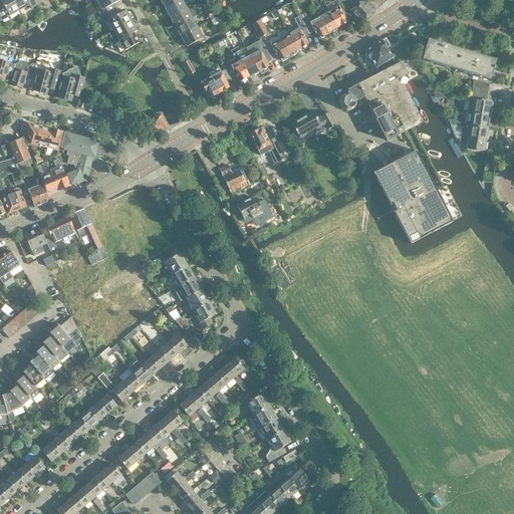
[(0,20),(0,21),(19,10),(13,0),(0,0),(2,4),(0,5),(0,20)]
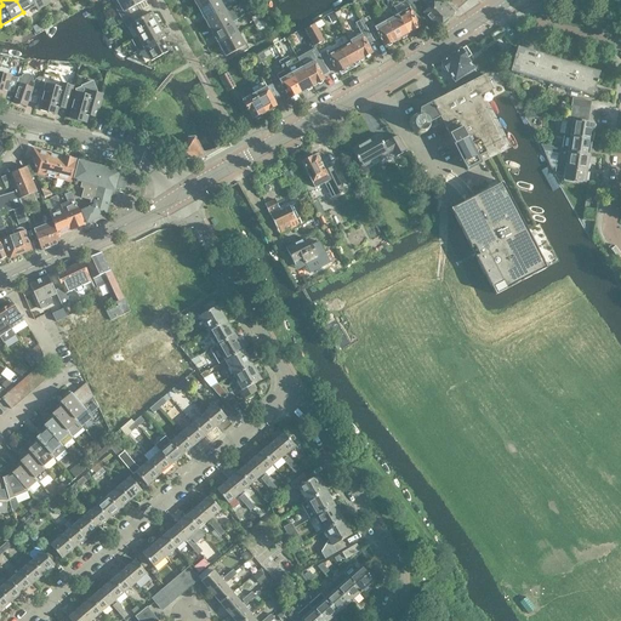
[(16,0),(23,12),(35,5),(38,10),(44,5),(40,0),(16,0)]
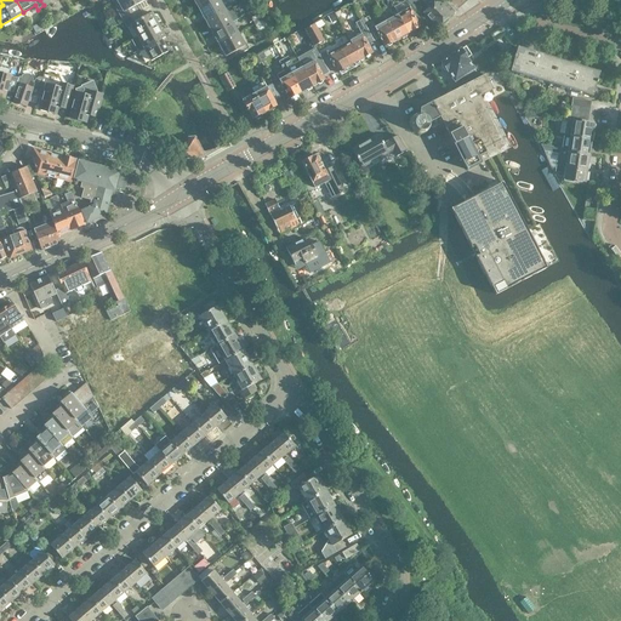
[(143,0),(115,0),(113,1),(123,21),(138,12),(135,6),(144,0),(143,0)]
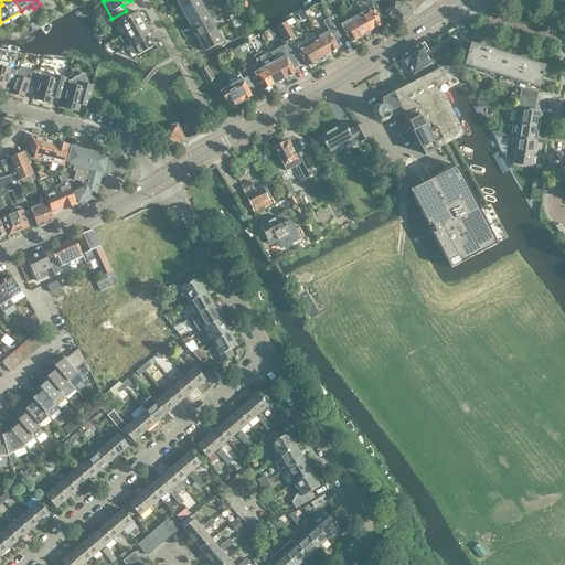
[(176,0),(182,9),(198,0),(176,0)]
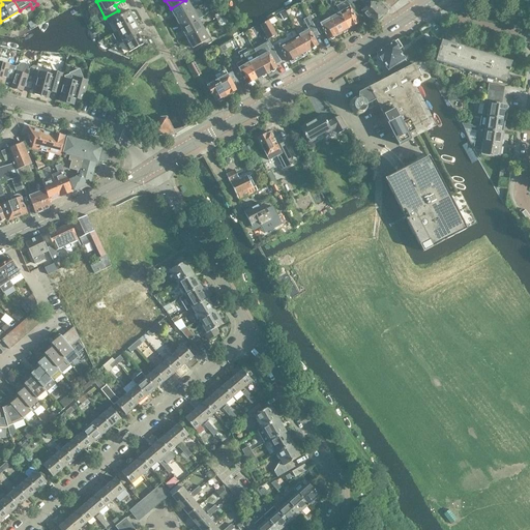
[(186,0),(185,0),(171,8),(176,19),(193,9),(186,0)]
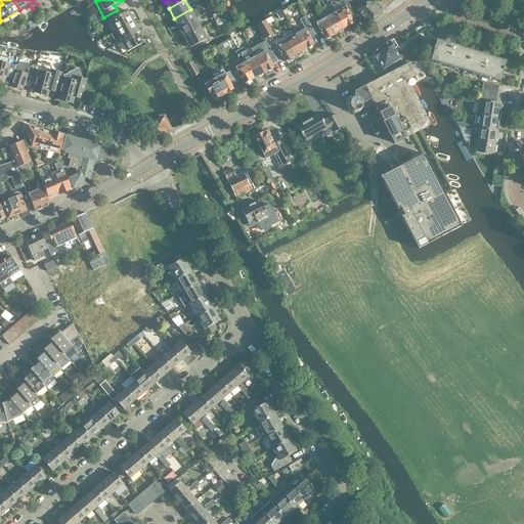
[(373,0),(357,0),(357,1),(362,7),(357,11),(369,24),(383,10),(373,0)]
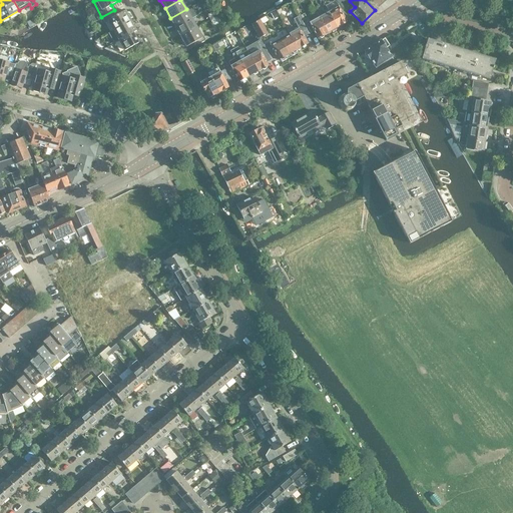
[(339,7),(329,12),(337,28),(347,23),(339,7)]
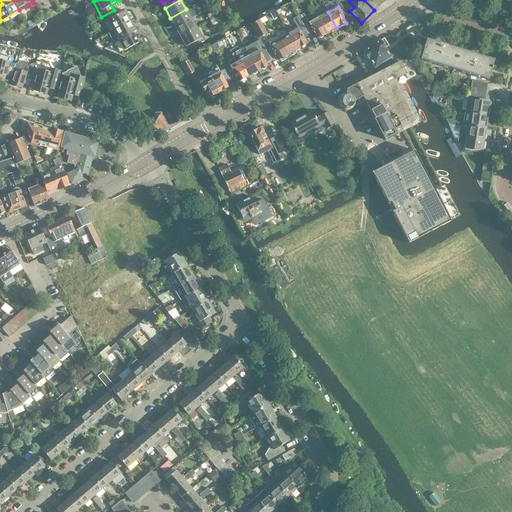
[(186,9),(170,18),(175,27),(191,18),(186,9)]
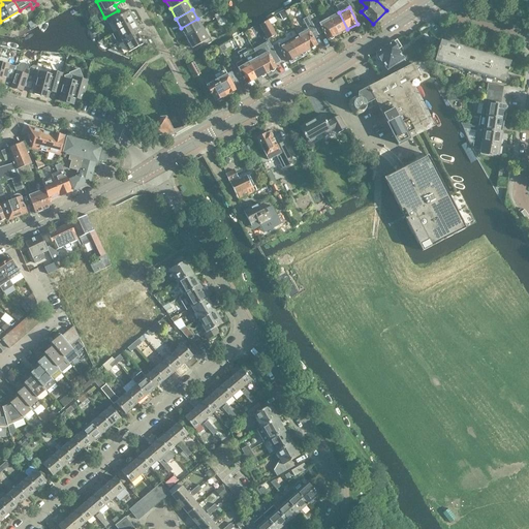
[(118,10),(104,18),(107,23),(112,21),(117,31),(134,21),(129,10),(120,16),(118,10)]
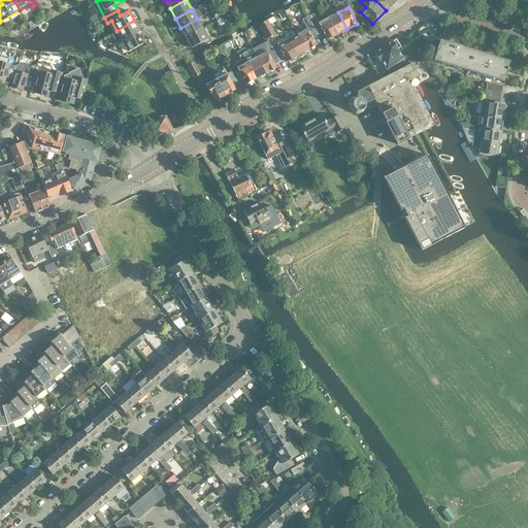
[(284,11),(278,13),(282,20),(288,17),(284,11)]
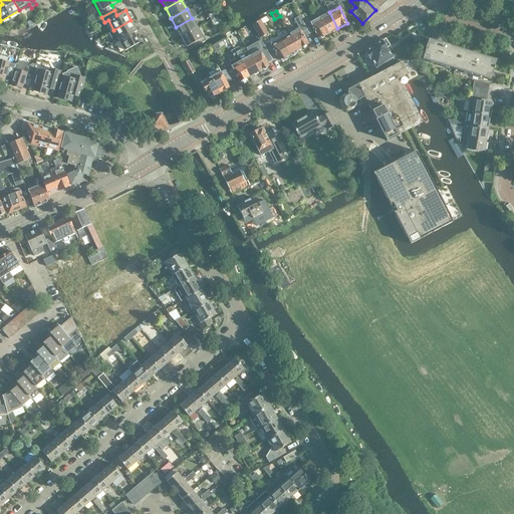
[(320,17),(319,18),(328,33),(337,28),(329,12),(320,17)]
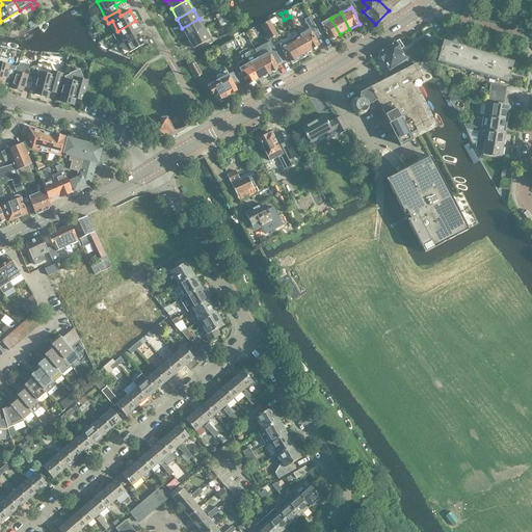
[(319,19),(313,22),(320,35),(325,32),(329,41),(340,34),(330,19),(331,18),(328,14),(324,16),(326,21),(321,24),(319,19)]
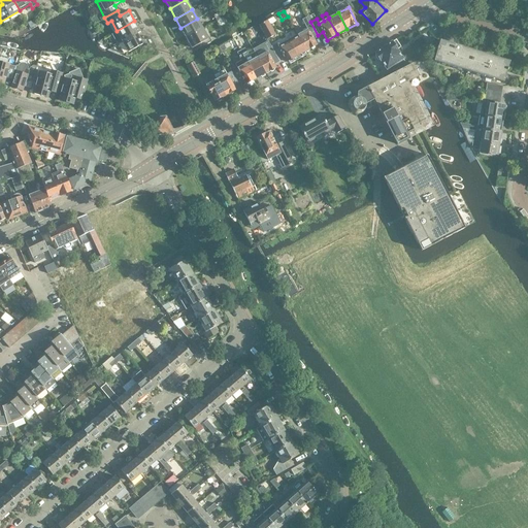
[(307,29),(298,35),(306,51),(317,45),(309,33),(315,31),(307,17),(302,20),(307,29)]
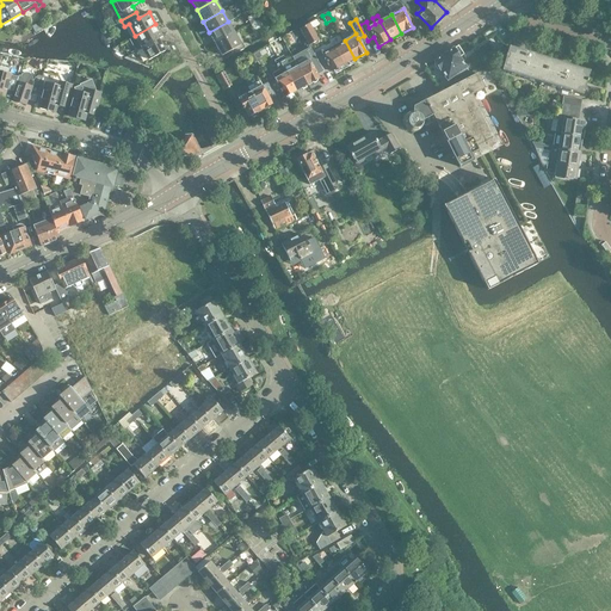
[(228,22),(209,32),(215,44),(234,34),(228,22)]
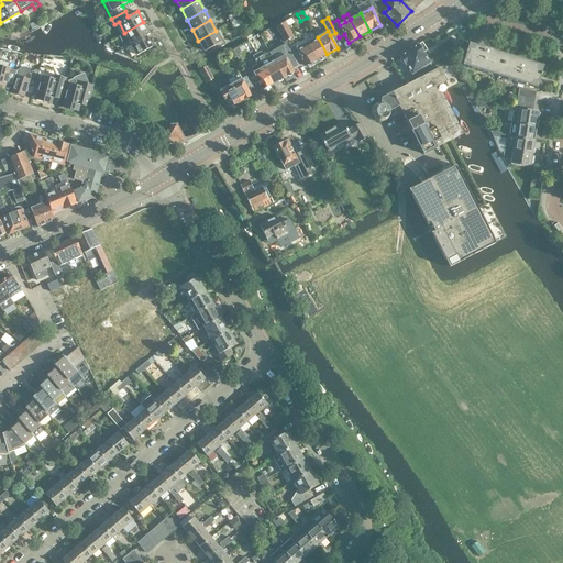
[(124,33),(118,36),(124,47),(131,44),(136,55),(152,47),(145,36),(150,34),(143,22),(124,33)]
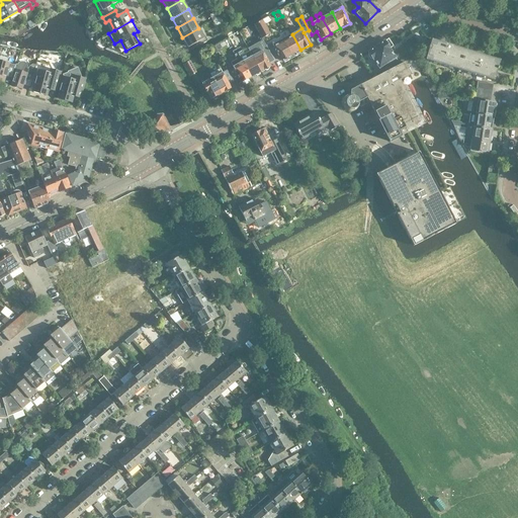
[(270,34),(262,20),(254,24),(262,38),(270,34)]
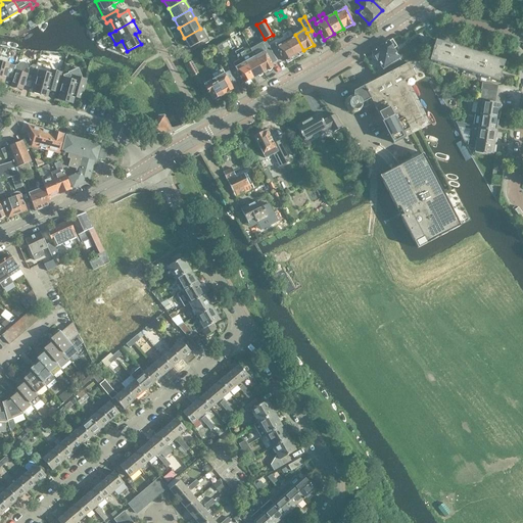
[(200,29),(184,38),(190,47),(206,39),(200,29)]
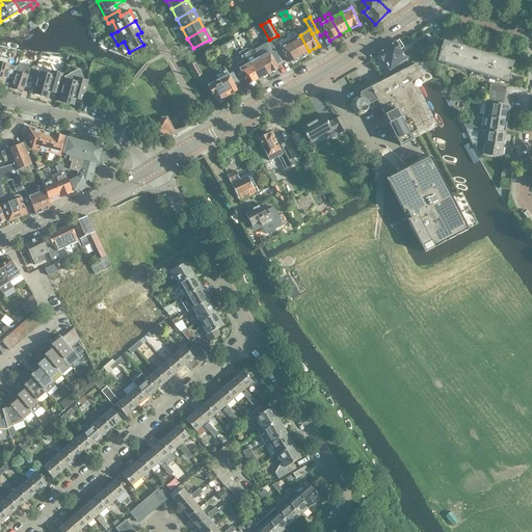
[(290,41),(299,57),(309,51),(300,35),(290,41)]
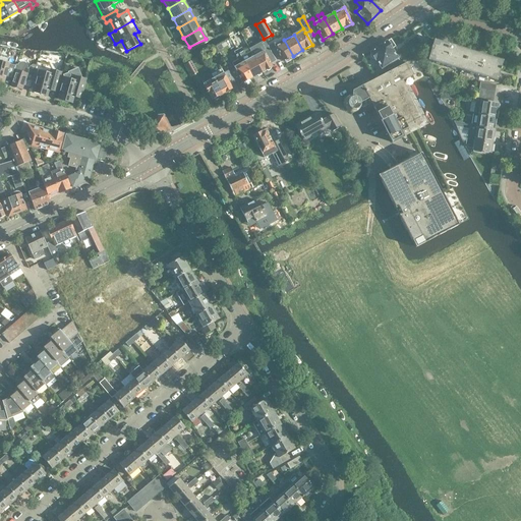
[(284,40),(274,45),(283,61),(293,56),(284,40)]
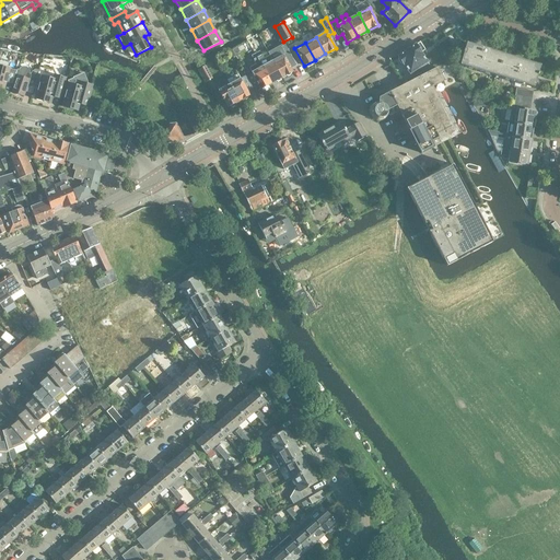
[(415,44),(397,57),(410,74),(411,73),(412,77),(430,68),(427,62),(428,61),(421,53),(424,50),(419,43),(416,45),(415,44)]
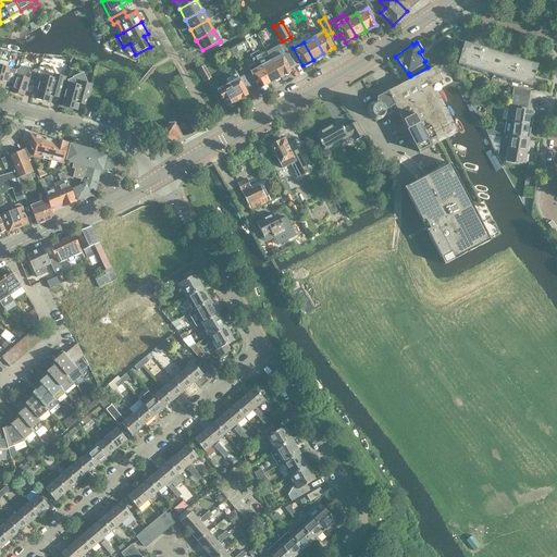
[(500,54),(463,42),(457,64),(494,76),(500,54)]
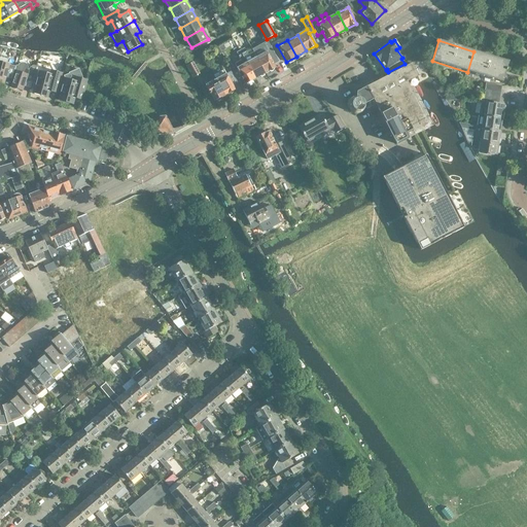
[(267,42),(252,49),(256,57),(266,73),(275,68),(273,64),(278,62),(267,42)]
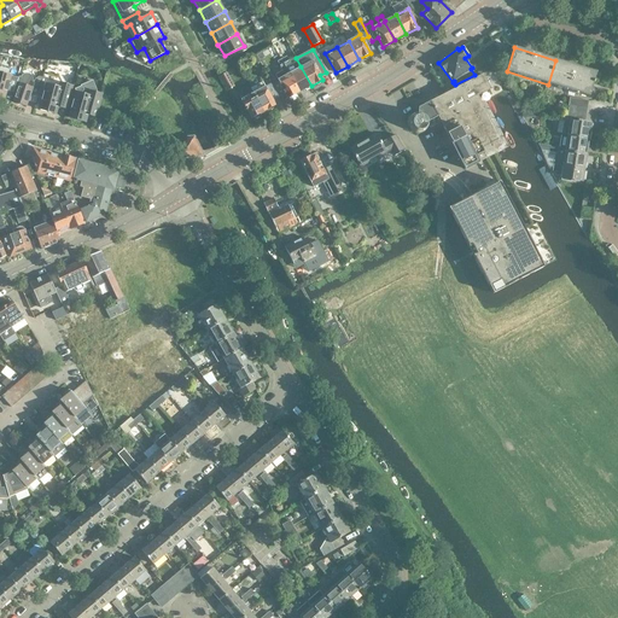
[(260,63),(255,54),(249,58),(254,65),(260,63)]
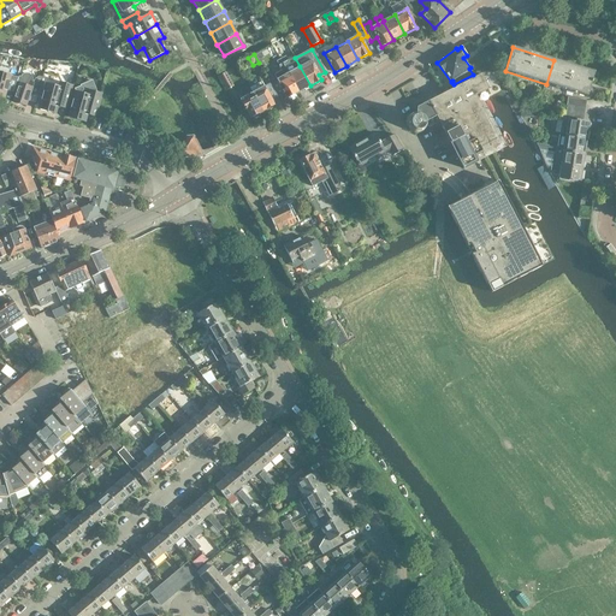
[(282,71),(274,75),(288,98),(298,92),(283,63),(283,64),(280,59),(277,61),(282,71)]
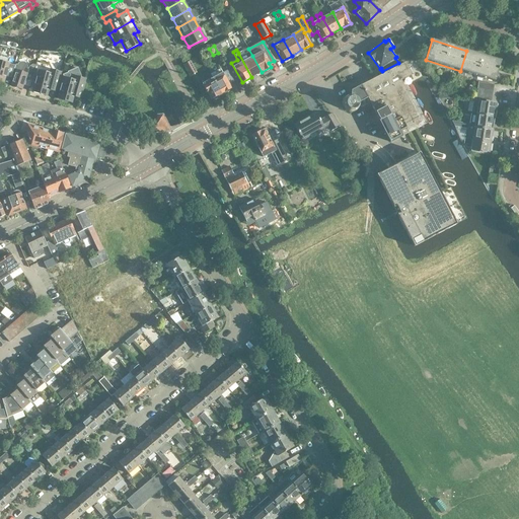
[(501,61),(466,51),(460,71),(495,81),(501,61)]
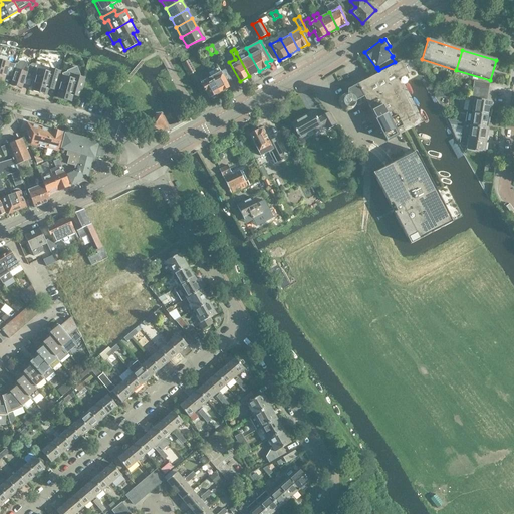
[(239,51),(236,52),(249,76),(259,71),(250,55),(245,58),(243,56),(242,56),(239,51)]
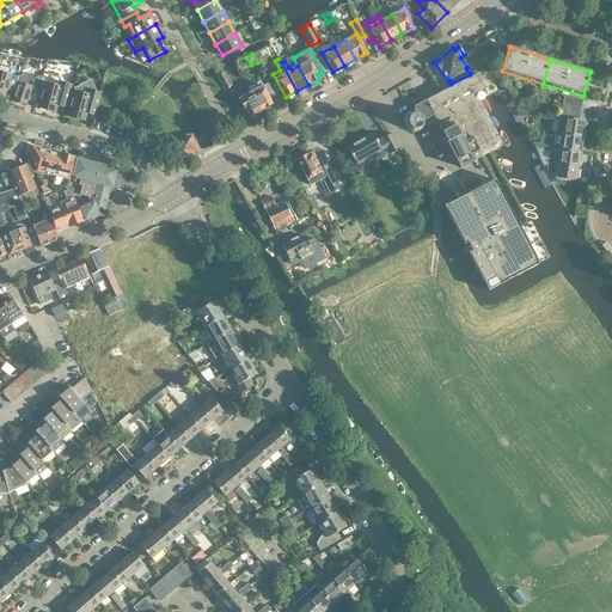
[(0,96),(4,98),(6,89),(13,91),(17,77),(10,74),(0,72),(0,96)]
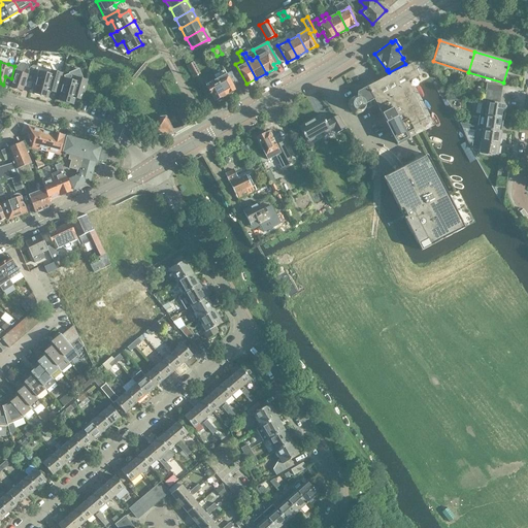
[(188,65),(189,67),(194,76),(200,73),(194,62),(188,65)]
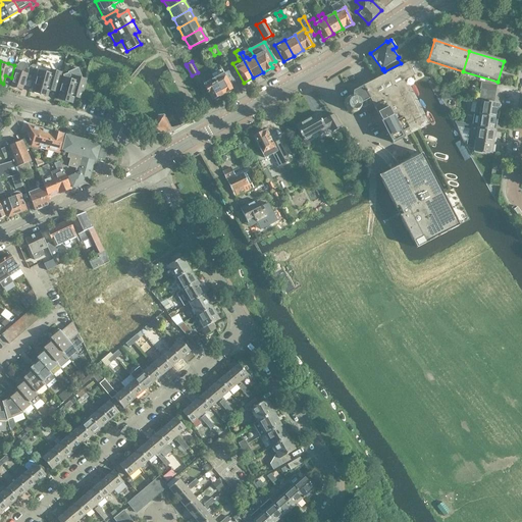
[(28,66),(25,64),(23,62),(20,62),(18,63),(17,65),(15,64),(10,82),(12,83),(11,86),(21,90),(24,80),(31,82),(36,66),(32,65),(30,67),(29,69),(27,68),(28,66)]
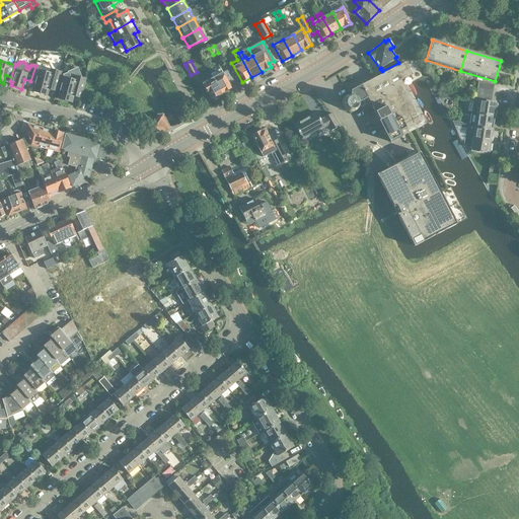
[(343,103),(343,105),(343,107),(344,108),(345,110),(347,112),(349,113),(350,114),(352,114),(354,114),(356,113),(358,112),(359,109),(360,108),(363,106),(370,102),(390,142),(424,125),(400,81),(412,75),(405,63),(354,89),(354,93),(352,93),(350,93),(348,94),(347,95),(345,97),(344,99),(343,101),(343,103)]
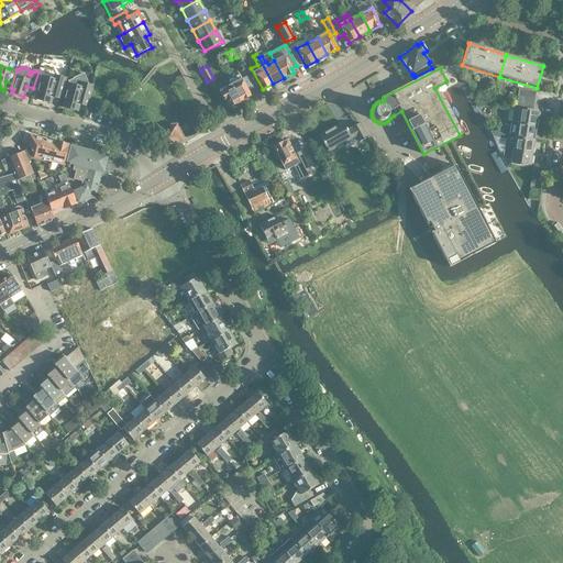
[(69,84),(63,107),(77,111),(79,106),(86,108),(88,102),(92,86),(88,85),(88,83),(85,74),(74,78),(74,79),(68,81),(69,84)]
